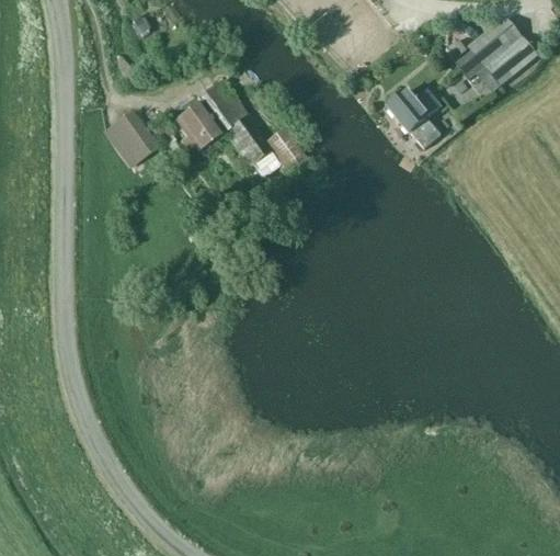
[(148,27),(150,26),(145,15),(141,16),(140,13),(133,18),(134,21),(130,23),(137,34),(140,32),(141,35),(149,31),(149,30),(148,27)]
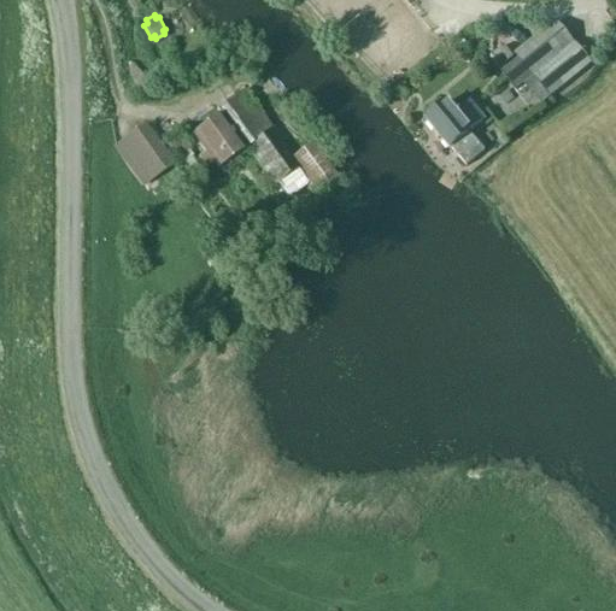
[(592,59),(558,18),(547,28),(545,24),(508,56),(520,71),(527,65),(551,94),(592,59)]
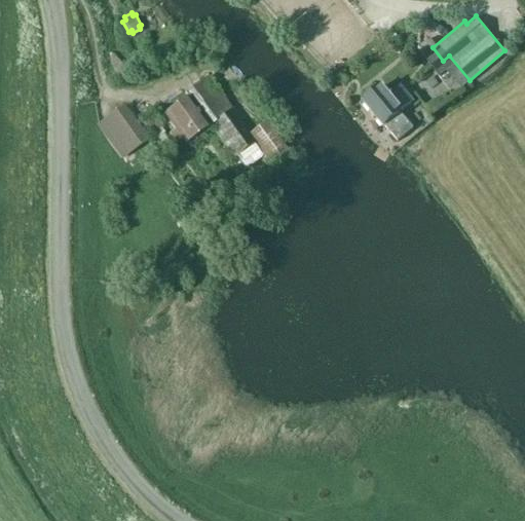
[(266,118),(250,129),(209,73),(185,90),(188,96),(164,112),(175,125),(170,129),(176,139),(182,135),(186,141),(210,123),(209,123),(211,122),(234,154),(235,154),(242,163),(262,149),(271,160),(289,148),(266,118)]
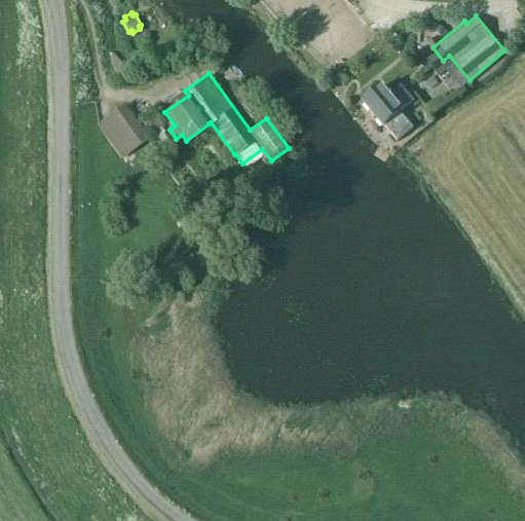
[(401,82),(388,92),(381,83),(363,99),(384,123),(385,122),(399,138),(414,124),(401,109),(414,99),(401,82)]
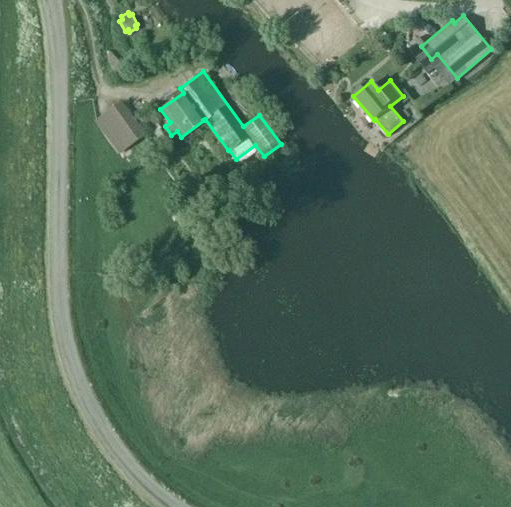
[(121,99),(94,118),(118,151),(144,133),(121,99)]
